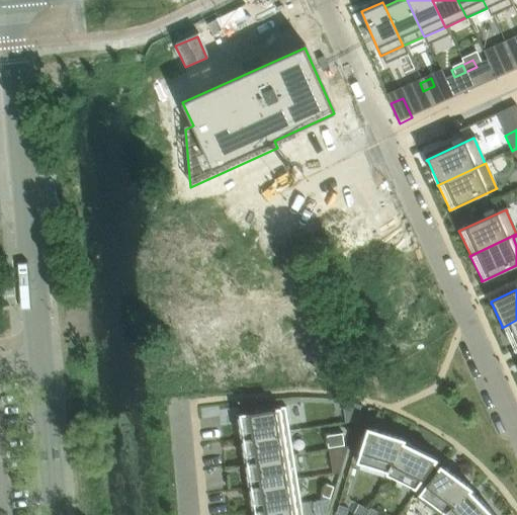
[(264,296),(219,305),(223,326),(268,318),(264,296)]
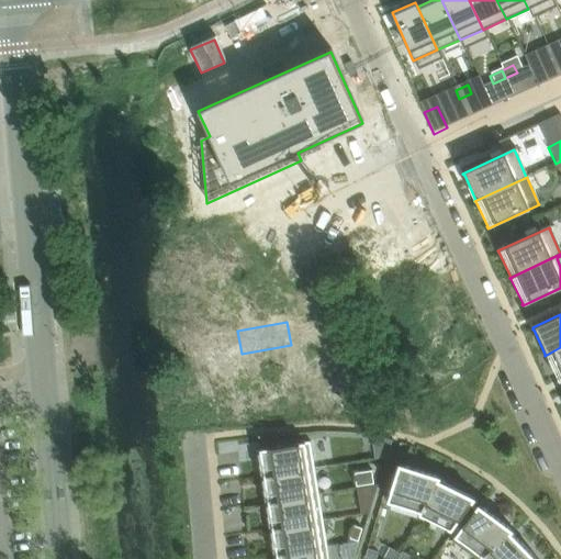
[(246,378),(295,369),(291,345),(242,354),(246,378)]
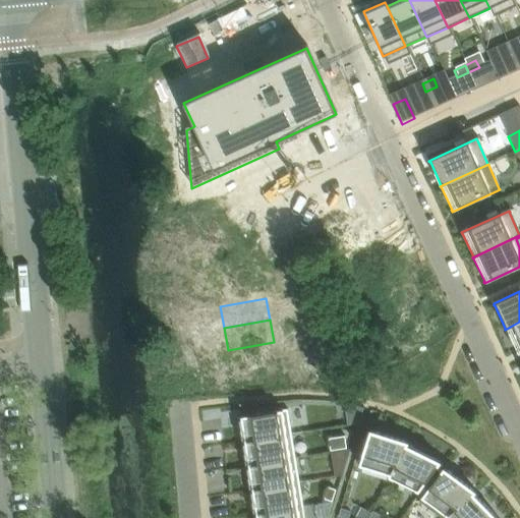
[(519,322),(505,330),(506,330),(516,353),(516,355),(519,352),(519,322)]
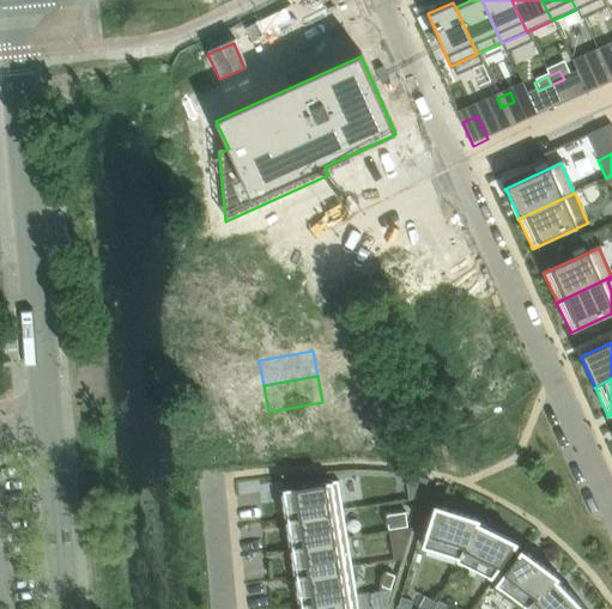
[(425,483),(405,480),(408,501),(420,500),(425,483)]
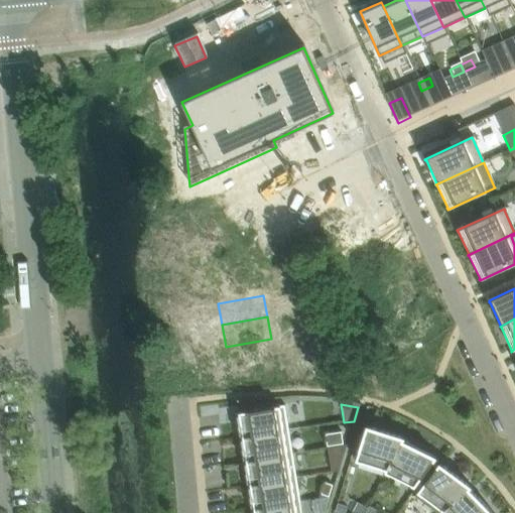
[(242,438),(242,440),(283,433),(279,408),(238,415),(240,427),(237,428),(239,438),(242,438)]
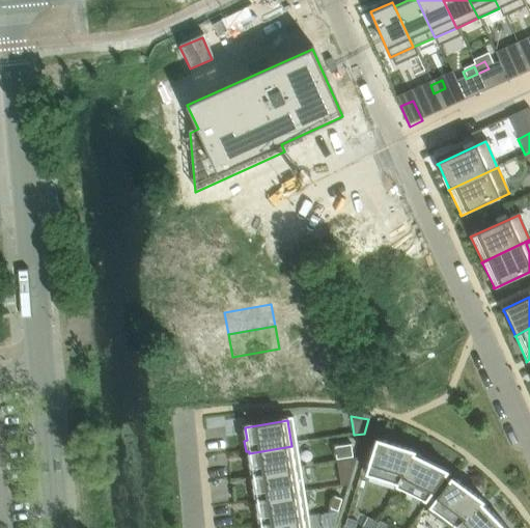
[(365,476),(396,485),(413,455),(415,452),(377,441),(365,476)]
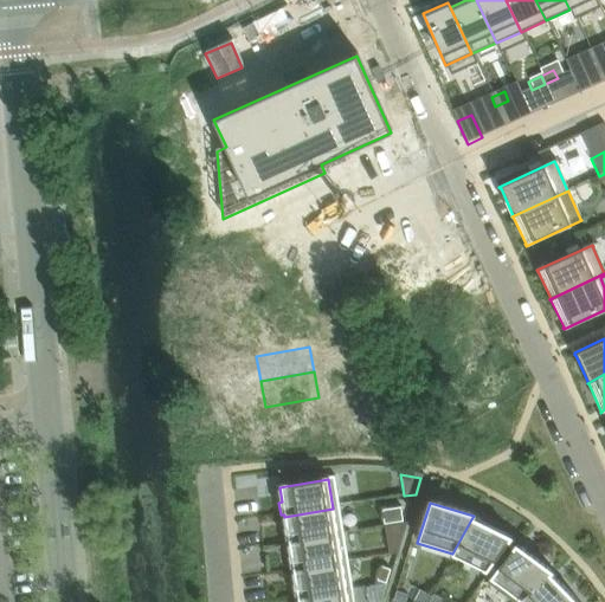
[(289,543),(289,544),(338,537),(333,509),(284,517),(287,530),(283,530),(285,543),(289,543)]
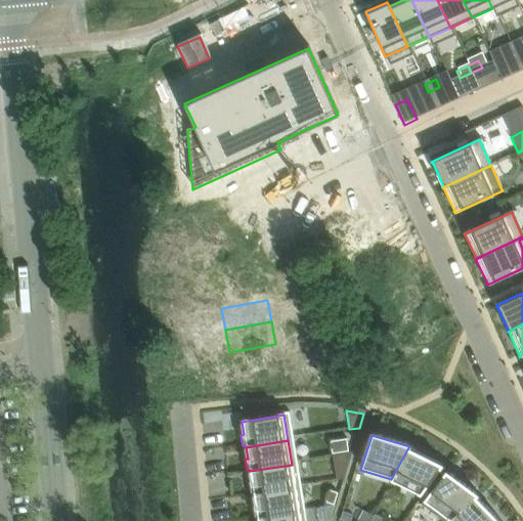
[(336,458),(347,456),(346,447),(334,449),(336,458)]
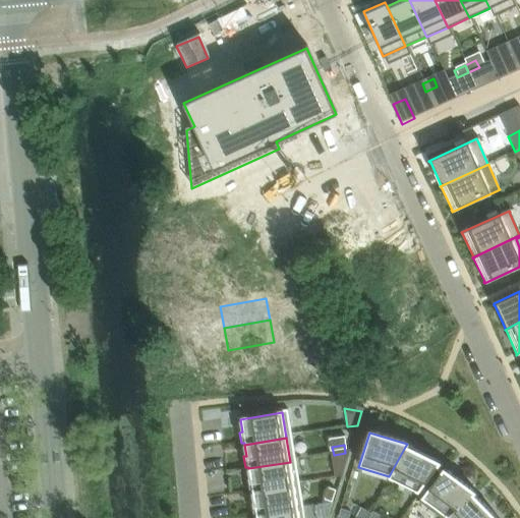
[(388,479),(417,495),(439,463),(405,447),(389,476),(388,479)]
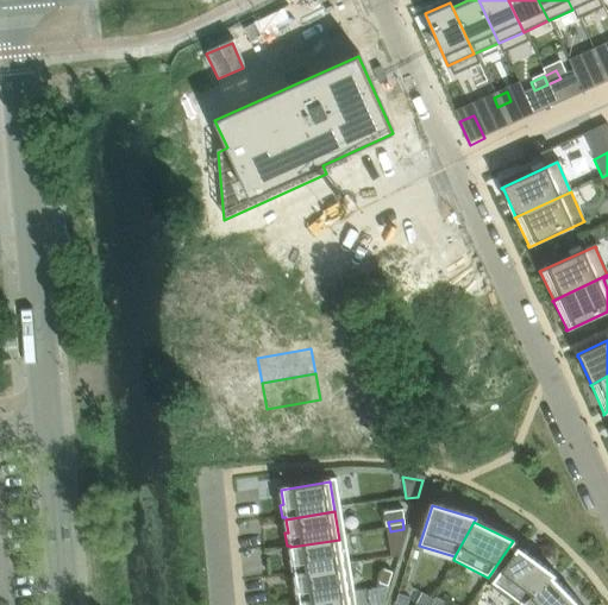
[(390,531),(386,531),(390,559),(399,558),(408,528),(403,529),(390,531)]
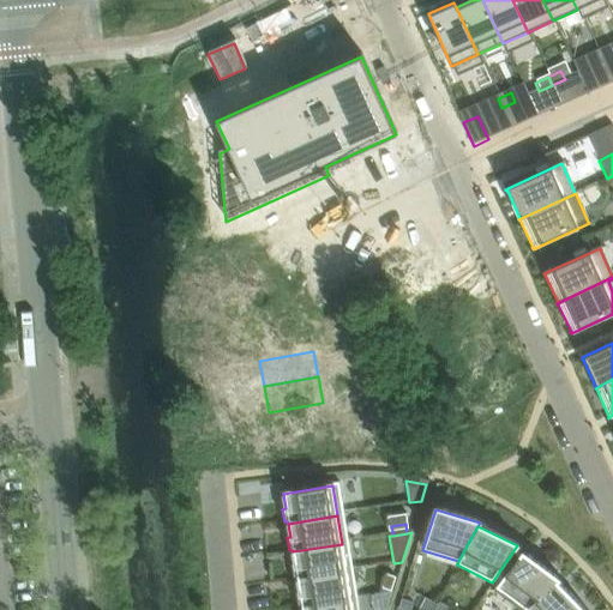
[(296,578),(298,580),(346,572),(342,544),(293,551),(295,565),(292,566),(293,579),(296,578)]
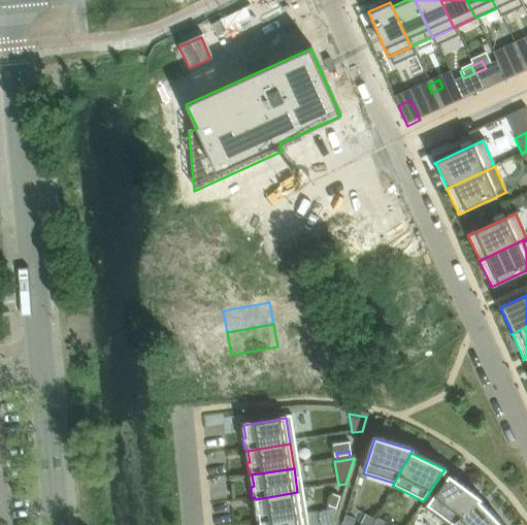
[(423,511),(442,524),(453,524),(479,502),(481,500),(449,477),(423,511)]
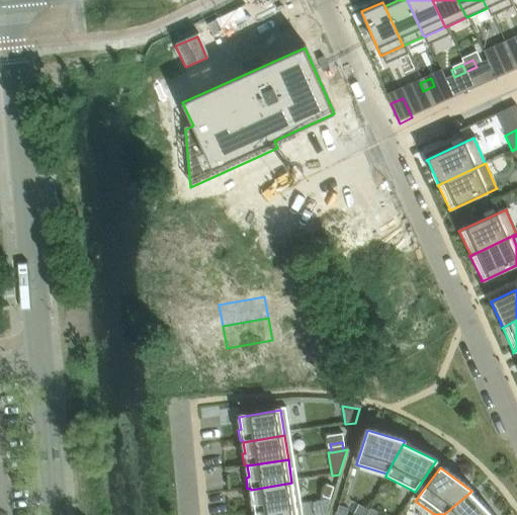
[(291,483),(251,490),(252,501),(249,502),(251,512),(254,512),(254,514),(295,507),(291,483)]
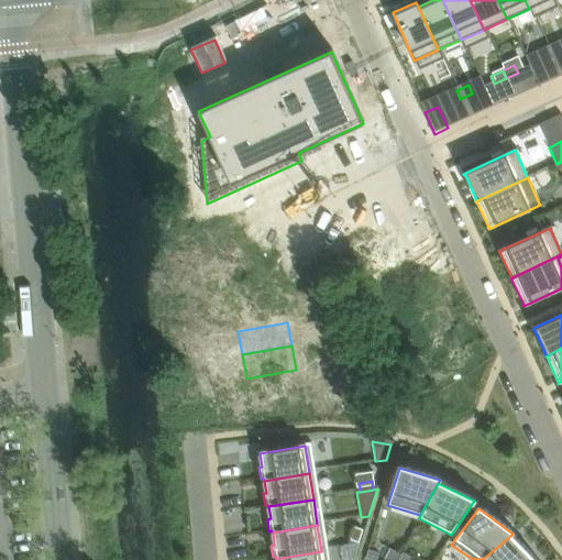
[(533,559),(510,536),(483,559),(533,559)]
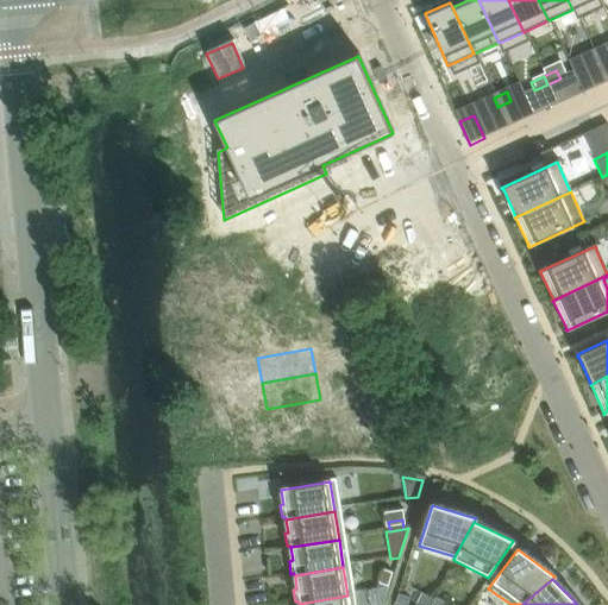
[(371,592),(384,590),(383,580),(369,583),(371,592)]
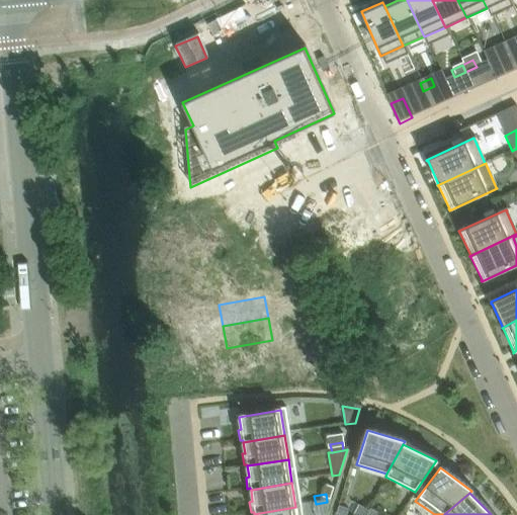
[(327,502),(316,504),(317,512),(329,510),(327,502)]
